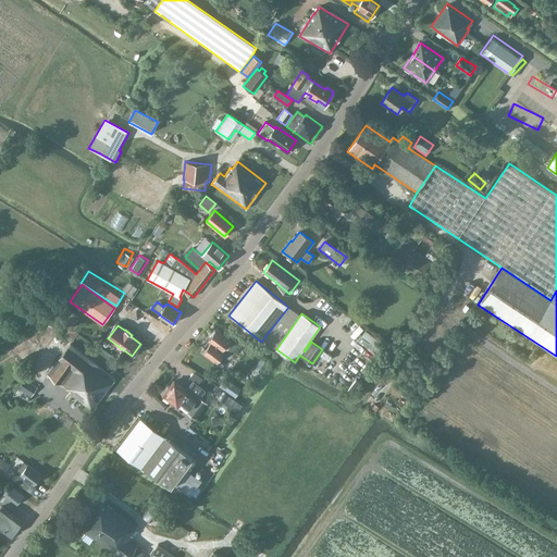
[(33,355),(49,360),(58,332),(41,327),(33,355)]
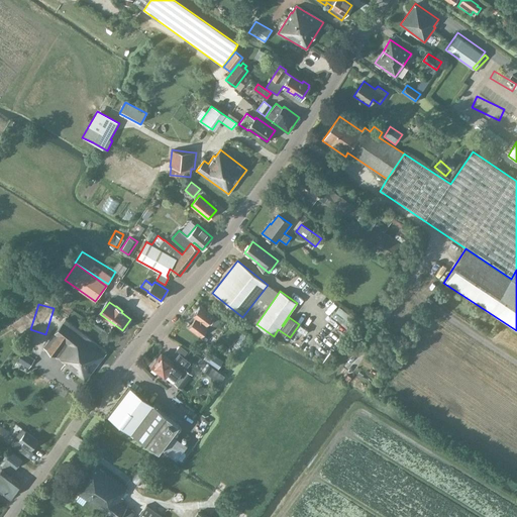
[(206,325),(208,323),(213,328),(219,319),(201,306),(193,316),(196,318),(188,327),(201,337),(209,327),(206,325)]
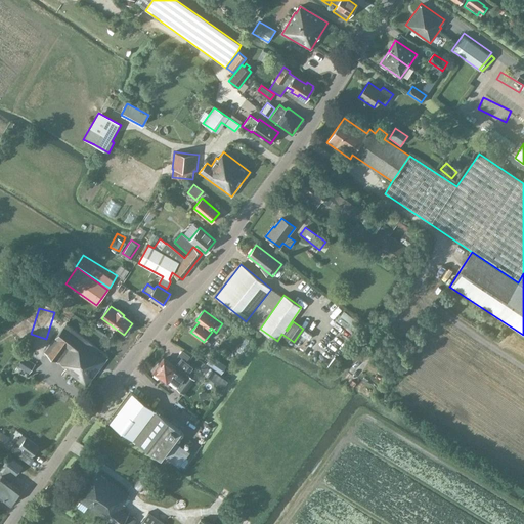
[(92,360),(86,356),(94,346),(67,323),(44,352),(58,362),(59,361),(67,366),(71,361),(77,366),(79,364),(85,369),(92,360)]
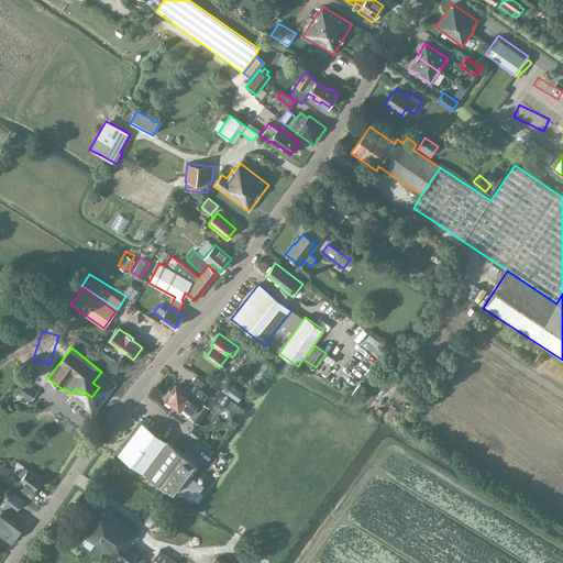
[(261,382),(271,367),(264,363),(255,377),(261,382)]
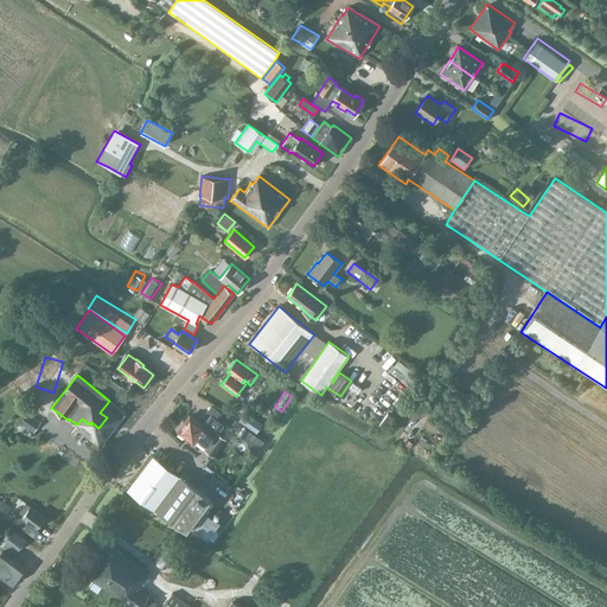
[(370,395),(365,400),(375,409),(379,403),(370,395)]
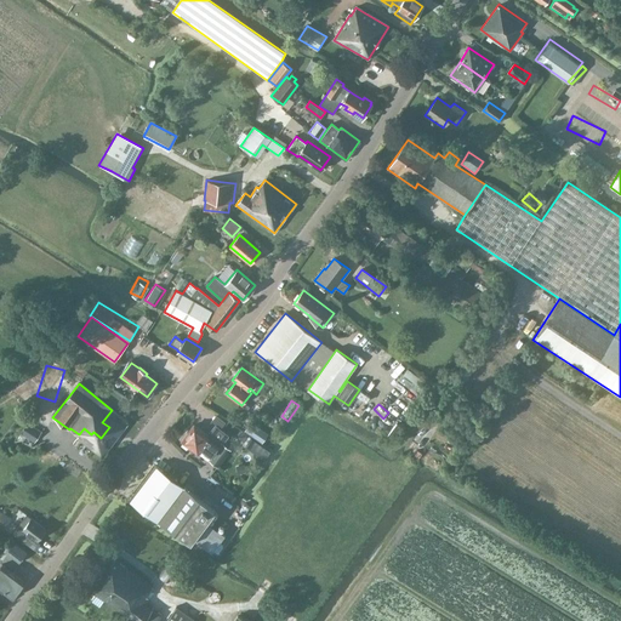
[(102,456),(129,422),(112,410),(102,422),(109,427),(101,438),(93,432),(91,434),(84,428),(79,434),(77,437),(102,456)]
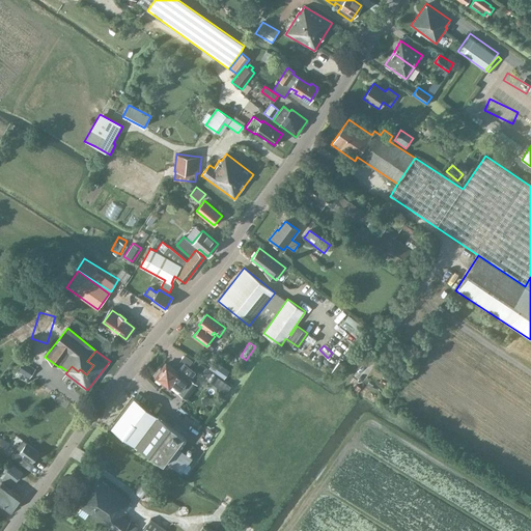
[(35,369),(24,362),(23,361),(18,370),(30,379),(35,369)]
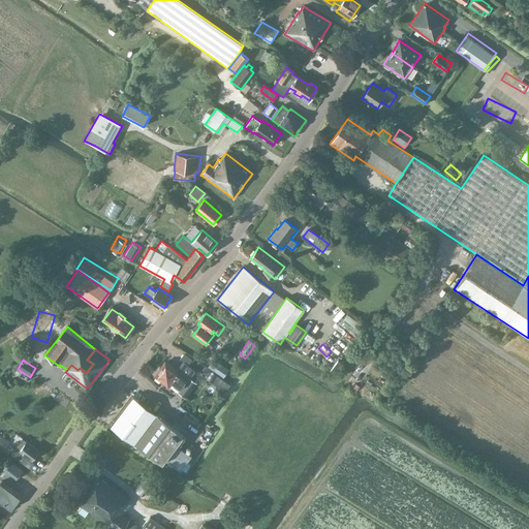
[(334,374),(340,363),(334,360),(328,370),(334,374)]
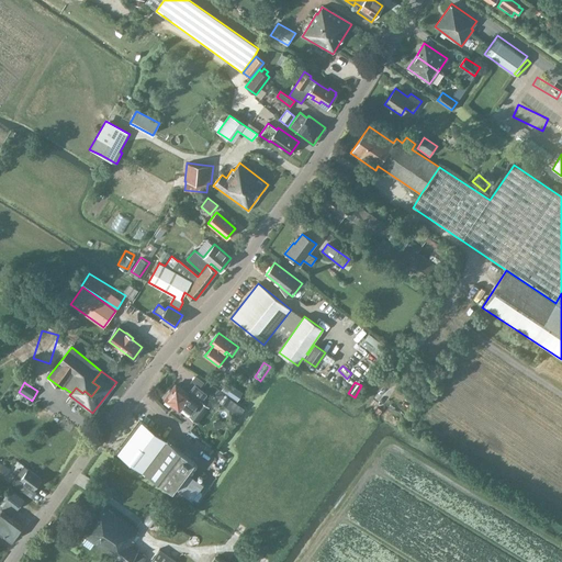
[(201,402),(206,395),(194,385),(188,394),(176,385),(165,400),(179,411),(181,407),(191,414),(189,416),(197,423),(209,407),(201,402)]
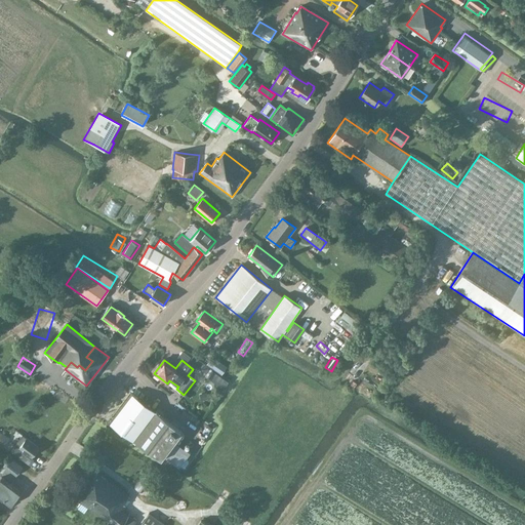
[(164,454),(180,467),(192,452),(174,440),(182,431),(132,393),(110,422),(132,440),(161,457),(164,454)]
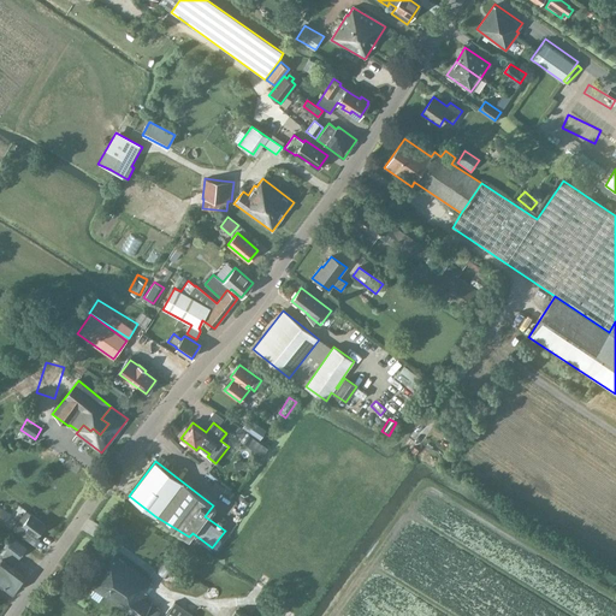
[(238,503),(226,496),(223,502),(243,513),(250,499),(243,496),(238,503)]
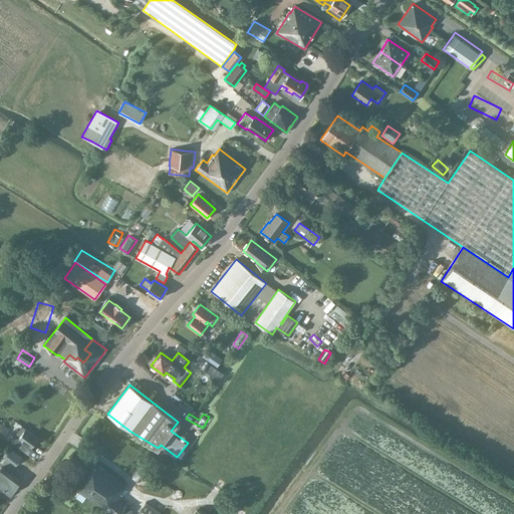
[(19,438),(15,436),(11,441),(21,448),(24,443),(30,447),(37,438),(25,429),(19,438)]
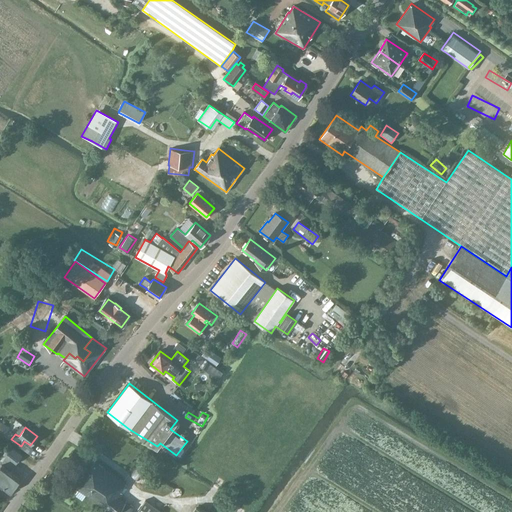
[(16,464),(22,456),(9,446),(3,454),(16,464)]
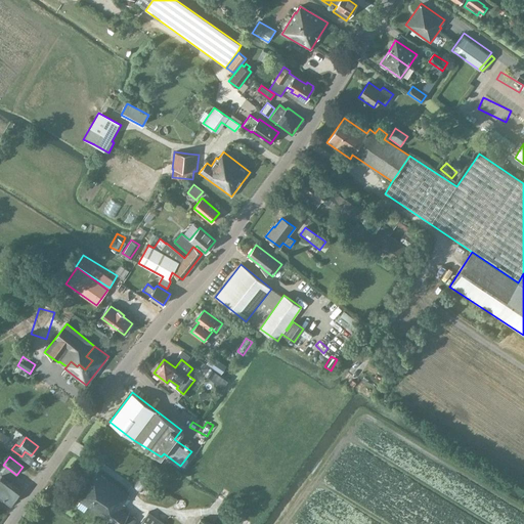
[(110,523),(132,523),(136,520),(121,510),(125,504),(123,503),(128,494),(92,470),(74,496),(112,522),(110,523)]
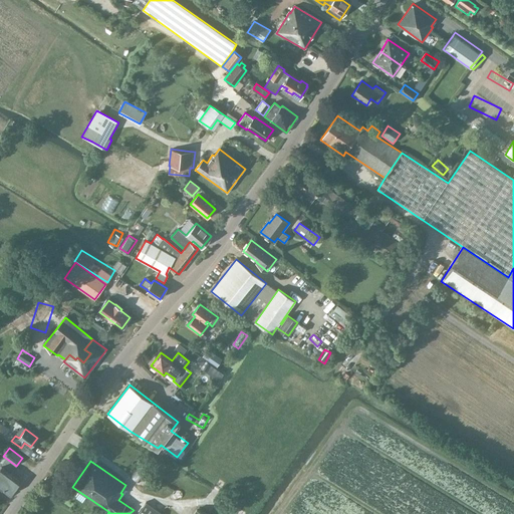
[(0,488),(9,495),(20,481),(1,467),(0,469),(0,488)]
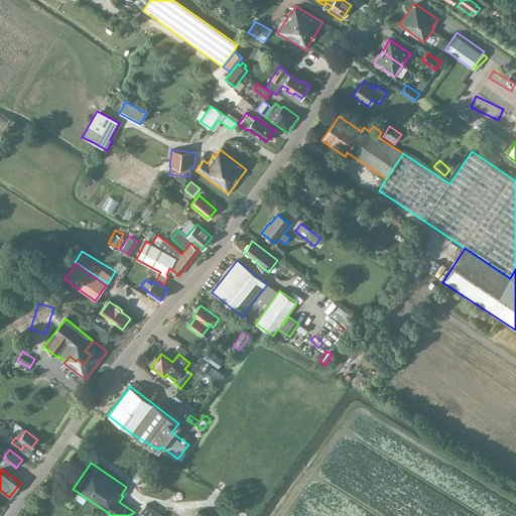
[(137,515),(163,515),(146,504),(137,515)]
